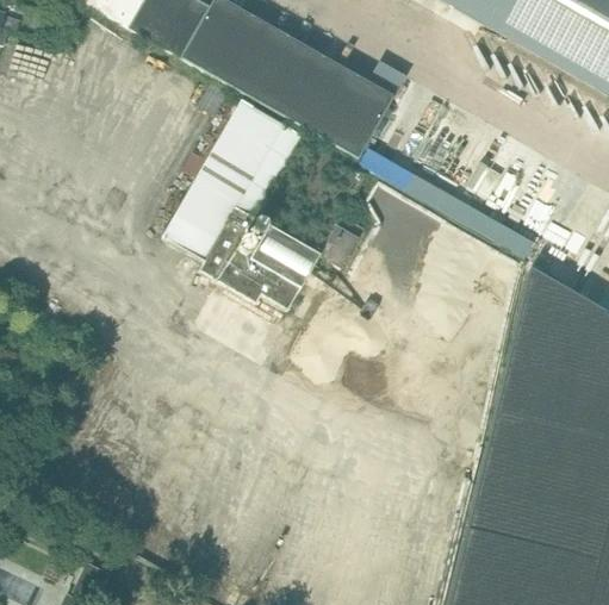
[(85,0),(262,100),(261,101),(358,156),(393,94),(228,0),(212,0),(210,6),(199,0),(85,0)]
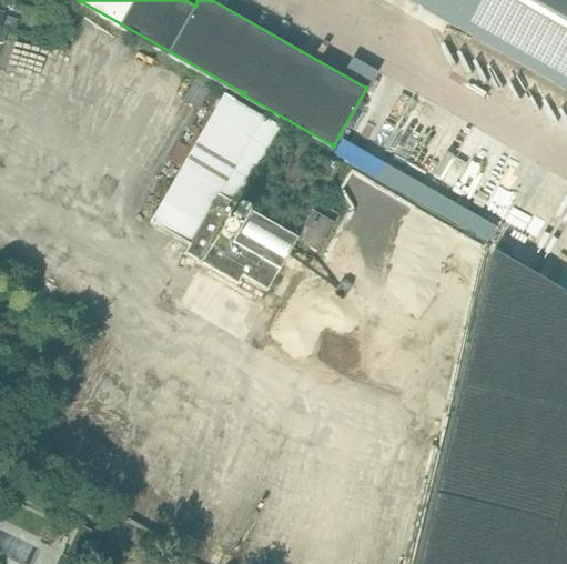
[(417,0),(566,84),(566,0),(417,0)]
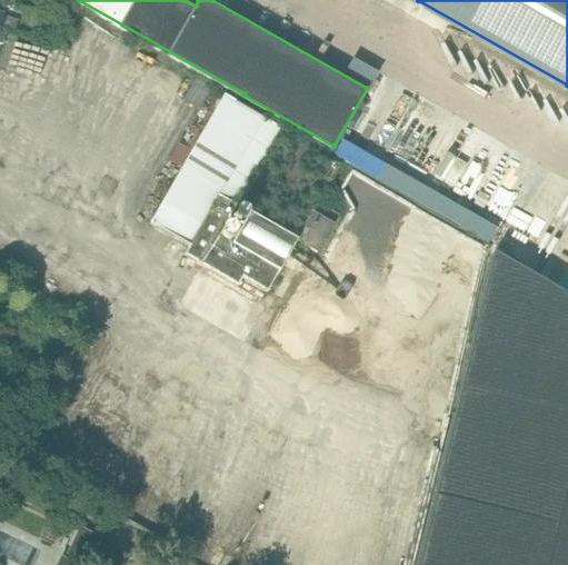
[(0,20),(17,26),(19,18),(6,13),(6,12),(0,9),(0,20)]
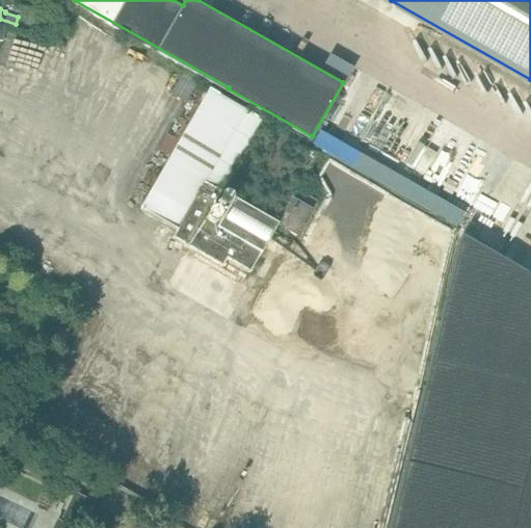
[(15,29),(16,24),(0,19),(0,36),(3,37),(6,27),(15,29)]
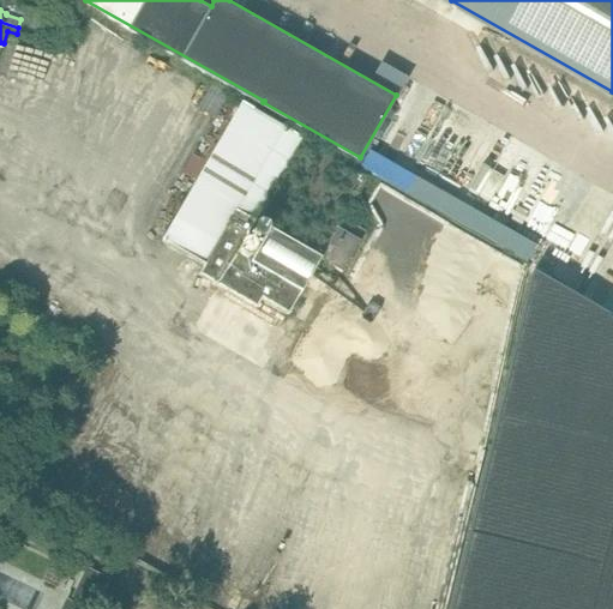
[(368,173),(284,124),(242,100),(163,236),(205,261),(200,270),(258,303),(263,294),(290,311),(322,255),(343,267),(360,237),(338,225),(368,173)]
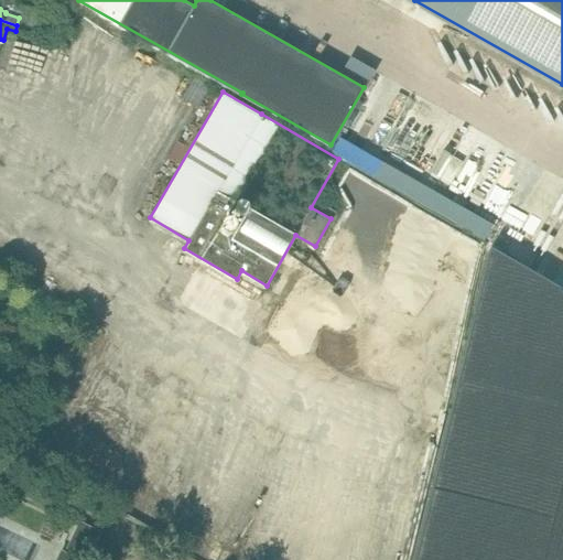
[(501,219),(385,159),(376,175),(493,236),(501,219)]
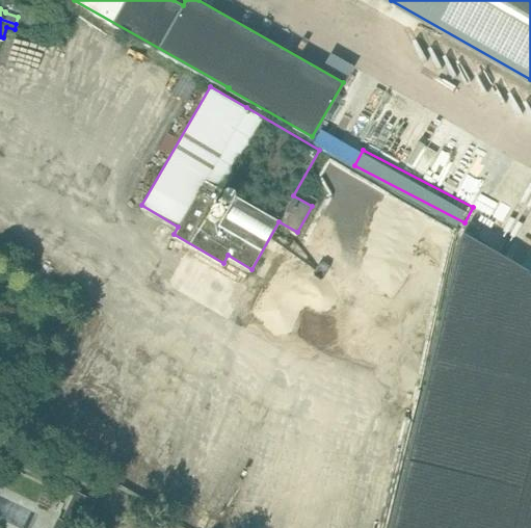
[(530,271),(462,232),(410,447),(528,485),(530,473),(530,271)]
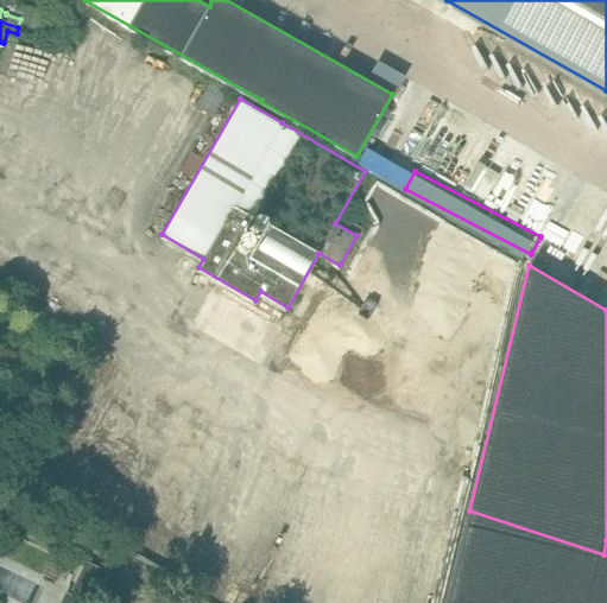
[(111,570),(87,557),(70,591),(65,589),(58,602),(93,602),(107,576),(111,570)]
